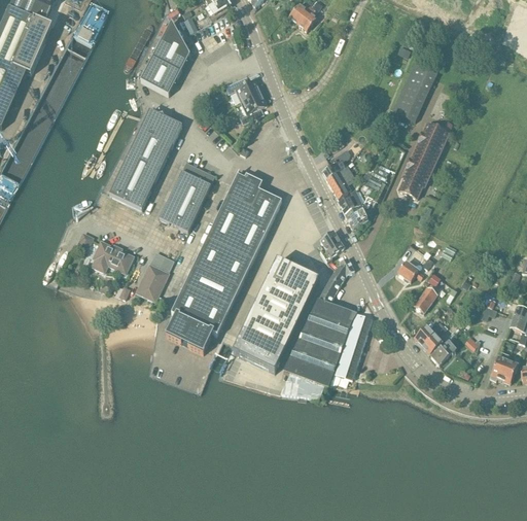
[(37,0),(31,14),(42,20),(48,4),(49,5),(51,0),(37,0)]
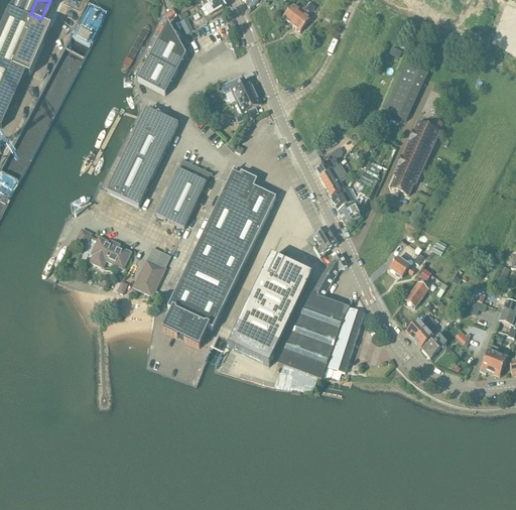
[(211,0),(200,7),(207,18),(224,7),(223,5),(227,3),(225,0),(212,0),(211,1),(211,0)]
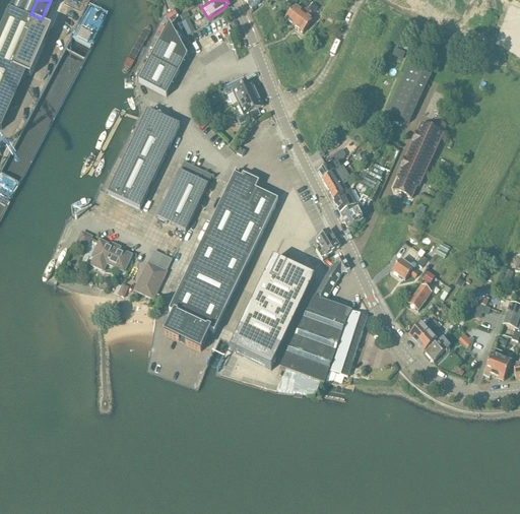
[(308,4),(294,21),(303,28),(313,16),(309,12),(312,8),(313,9),(318,3),(315,0),(312,0),(308,5),(308,4)]
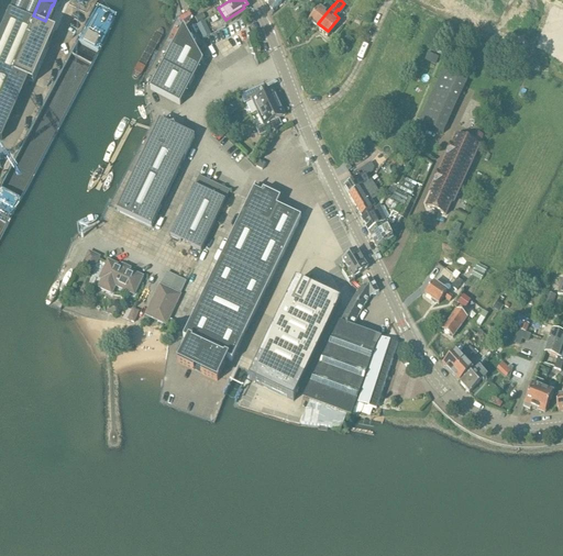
[(505,4),(505,7),(511,10),(514,4),(525,9),(525,10),(529,0),(515,0),(508,0),(506,4),(505,4)]
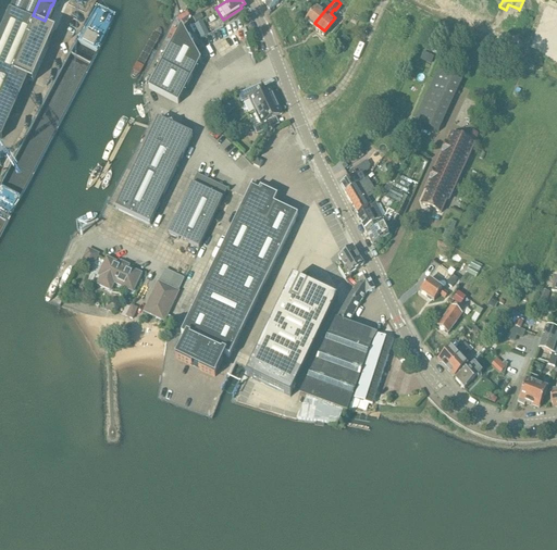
[(523,0),(519,10),(530,14),(529,20),(535,22),(540,13),(533,10),(537,0),(523,0)]
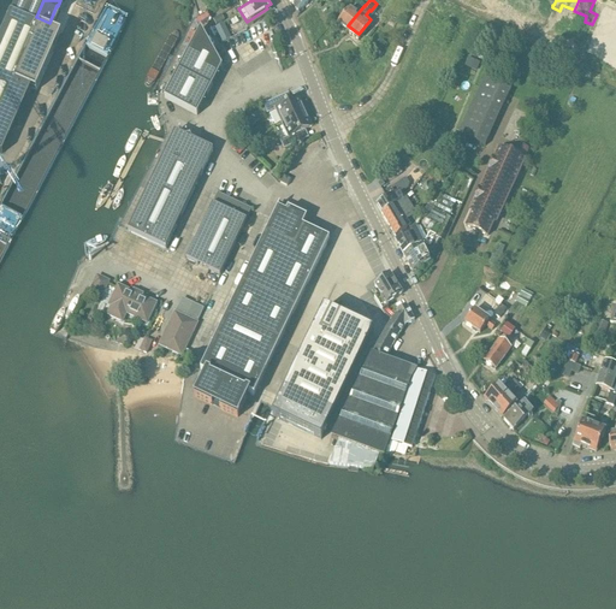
[(337,17),(348,25),(365,5),(359,1),(355,6),(350,1),(337,17)]
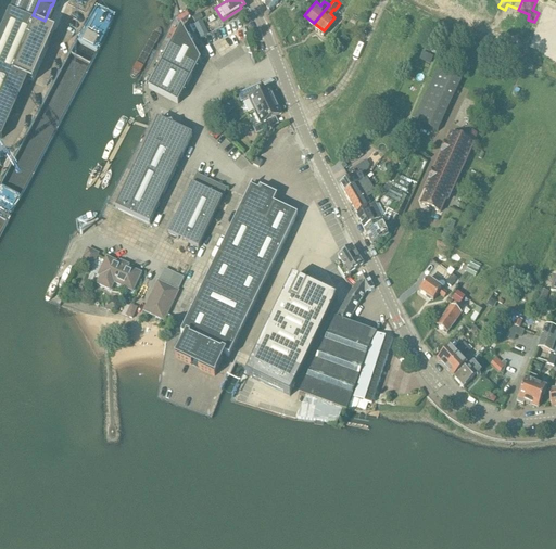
[(10,5),(0,27),(0,131),(2,133),(28,74),(33,76),(55,25),(50,23),(45,21),(33,15),(10,5)]
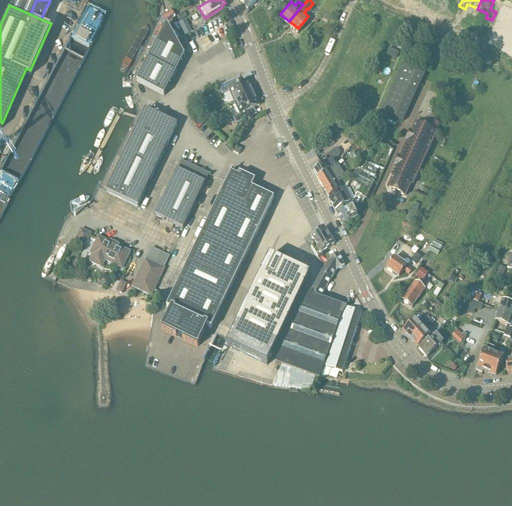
[(167,19),(137,76),(164,90),(185,51),(167,19)]
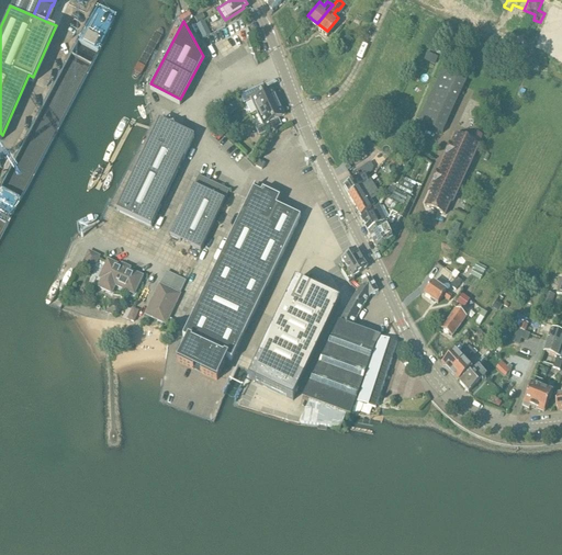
[(519,38),(510,34),(503,49),(510,54),(519,38)]
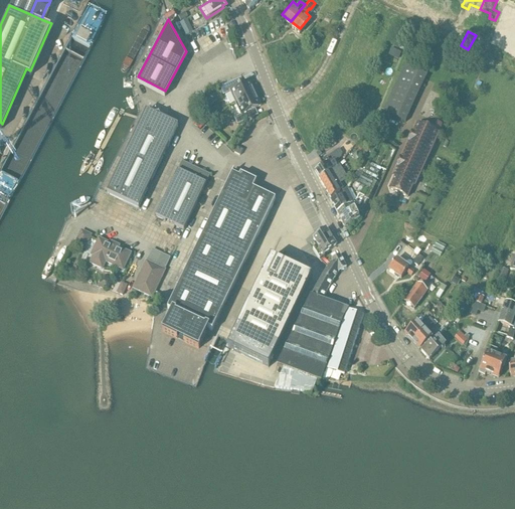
[(407,55),(383,107),(394,112),(405,117),(430,65),(407,55)]
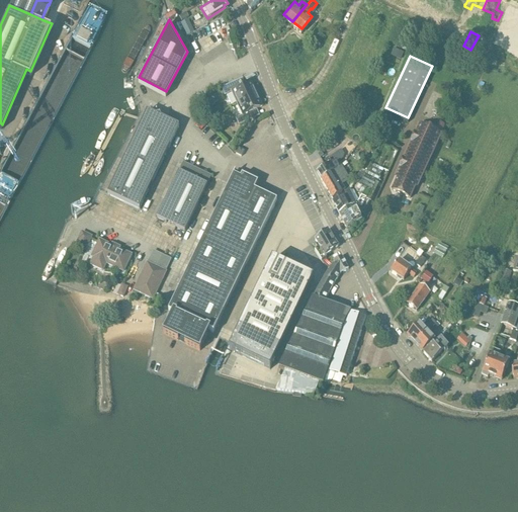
[(237,98),(257,89),(251,77),(242,82),(239,75),(222,83),(225,90),(232,87),(237,98)]
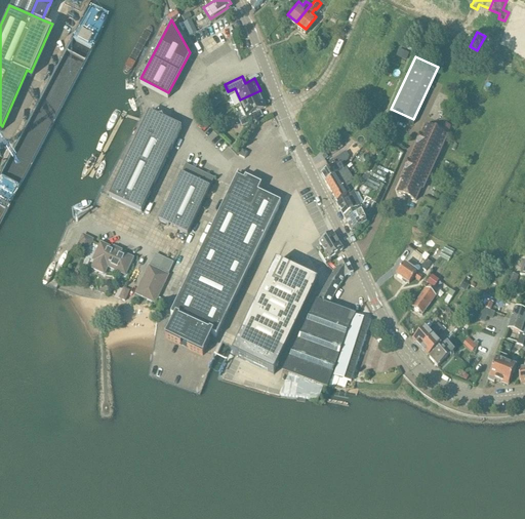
[(260,90),(240,100),(246,112),(239,115),(242,122),(259,114),(256,107),(266,103),(260,90)]
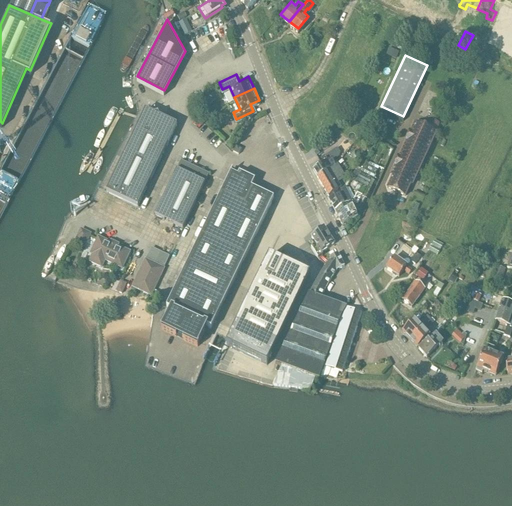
[(155,109),(146,104),(107,186),(138,201),(177,119),(160,111),(158,108),(155,109)]
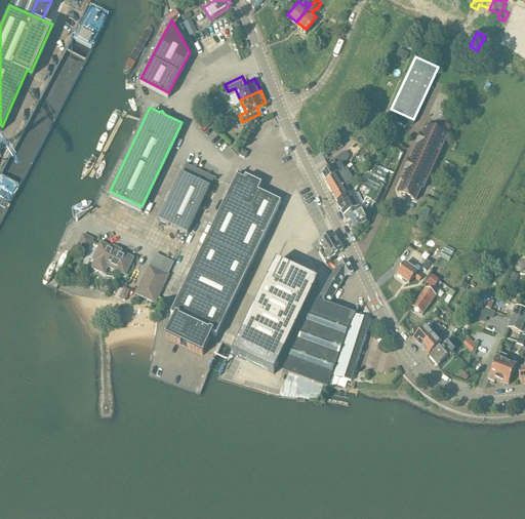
[(416,140),(412,148),(435,158),(447,131),(450,122),(443,119),(439,128),(425,121),(420,130),(420,129),(416,140)]
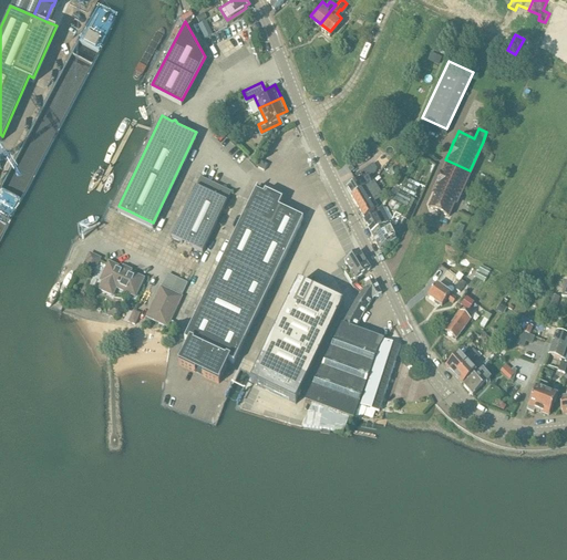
[(267,159),(261,156),(258,163),(265,165),(267,159)]
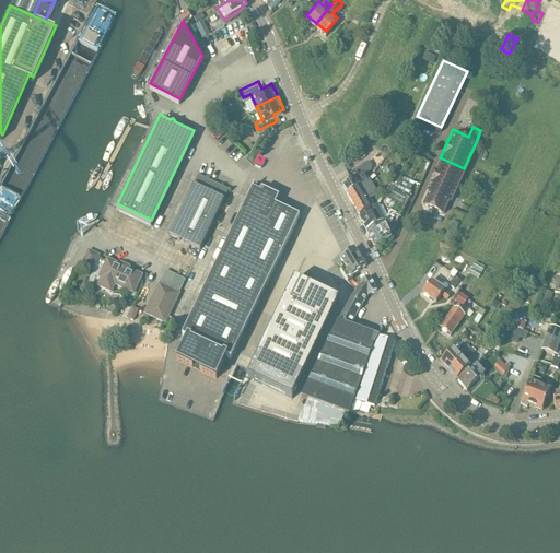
[(351,174),(342,180),(347,188),(358,181),(359,183),(365,178),(370,174),(371,173),(368,168),(372,165),(372,162),(369,156),(360,162),(363,167),(360,168),(351,174)]
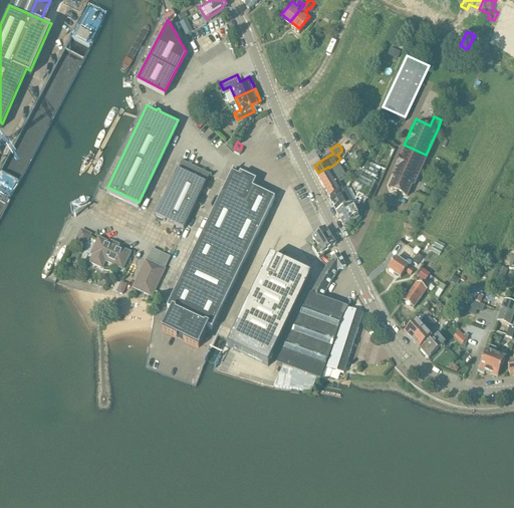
[(394,171),(389,183),(408,192),(412,182),(413,180),(415,181),(415,180),(419,182),(423,174),(419,172),(426,155),(404,145),(401,153),(396,162),(393,171),(394,171)]
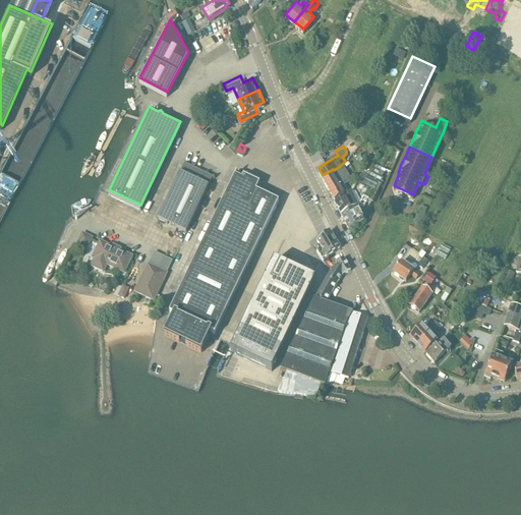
[(213,172),(184,158),(158,214),(186,227),(213,172)]
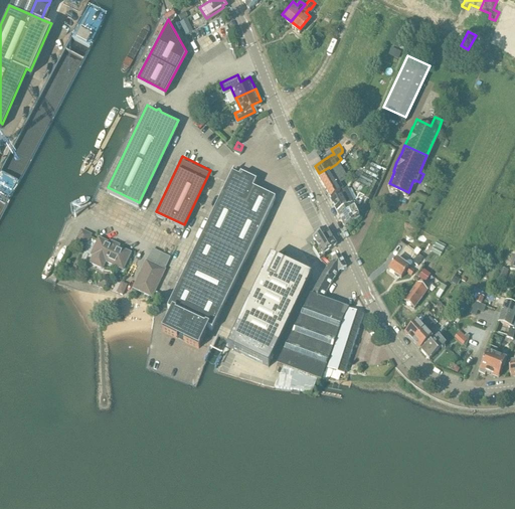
[(355,203),(354,204),(357,209),(362,207),(372,187),(369,186),(373,179),(377,172),(372,169),(373,168),(372,167),(375,160),(371,158),(369,164),(366,163),(365,165),(357,178),(357,179),(361,181),(355,194),(357,199),(355,203)]
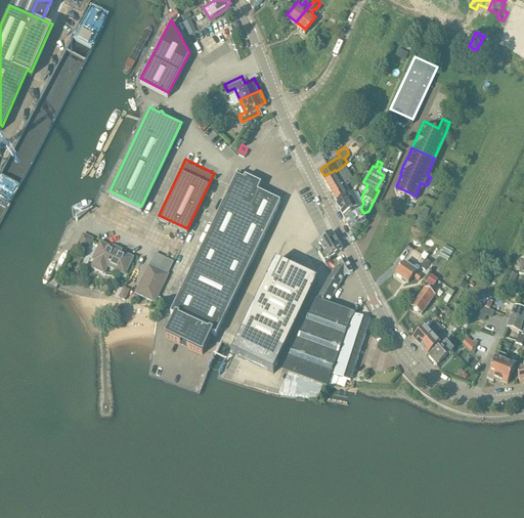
[(335,170),(324,176),(337,196),(350,187),(347,183),(346,182),(354,177),(346,163),(342,167),(336,171),(335,170)]
